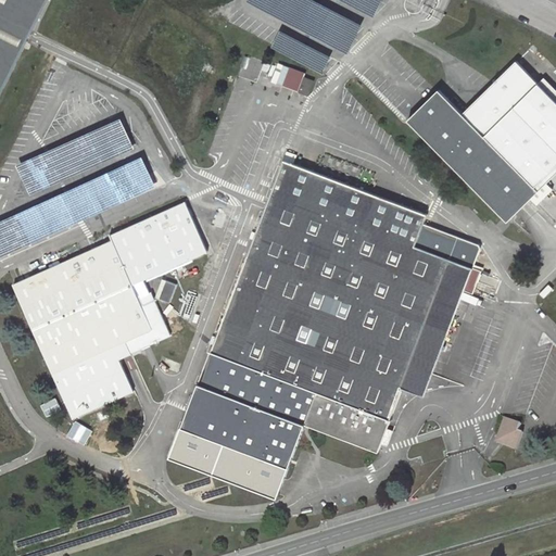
[(452,165),(505,218),(528,196),(544,179),(555,167),(555,101),(517,61),(481,96),(463,114),(439,90),(408,121),(452,165)]
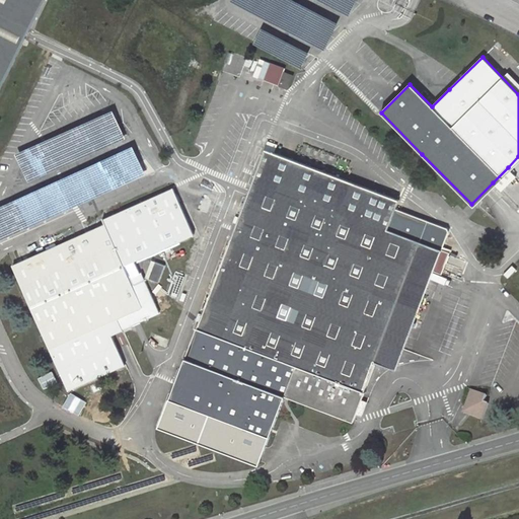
[(518,94),(518,82),(506,69),(500,75),(518,94)]
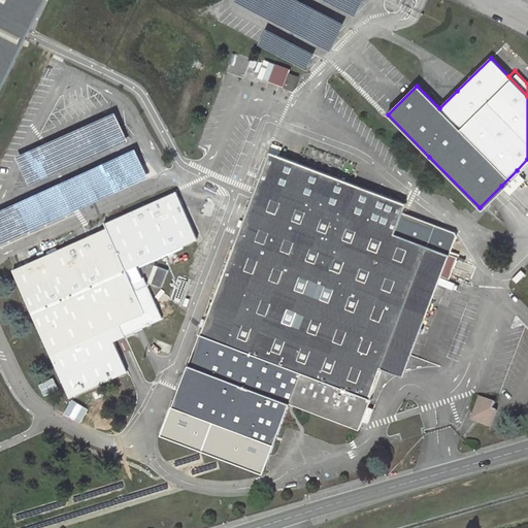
[(297,77),(289,74),(284,87),(293,90),(297,77)]
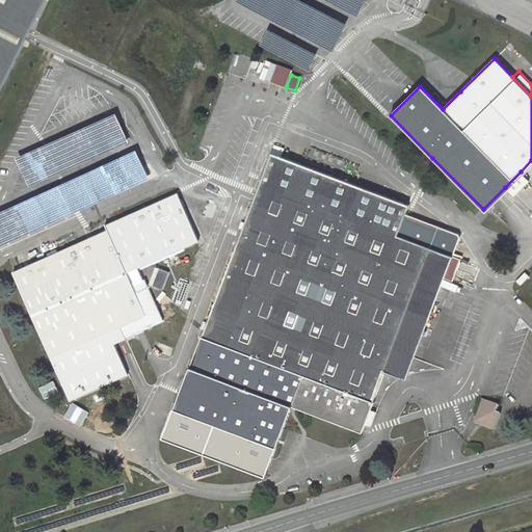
[(409,205),(274,153),(164,437),(265,476),(292,406),(362,431),(365,424),(371,426),(376,411),(371,409),(386,371),(399,376),(446,255),(453,257),(460,238),(458,234),(409,215),(406,214),(409,205)]
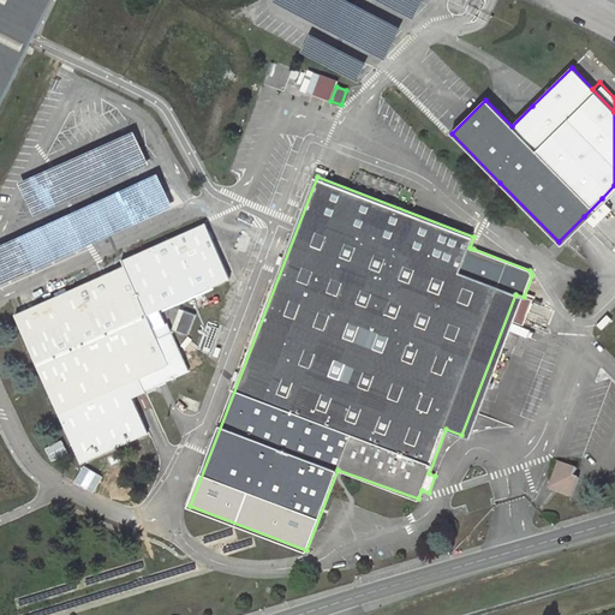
[(584,216),(591,224),(609,207),(602,198),(584,216)]
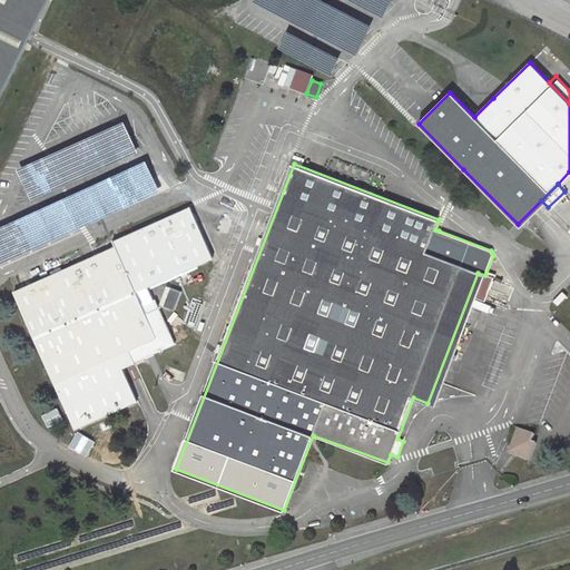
[(213,257),(190,206),(114,241),(115,245),(15,291),(75,429),(137,400),(123,367),(117,354),(128,350),(156,336),(137,292),(213,257)]
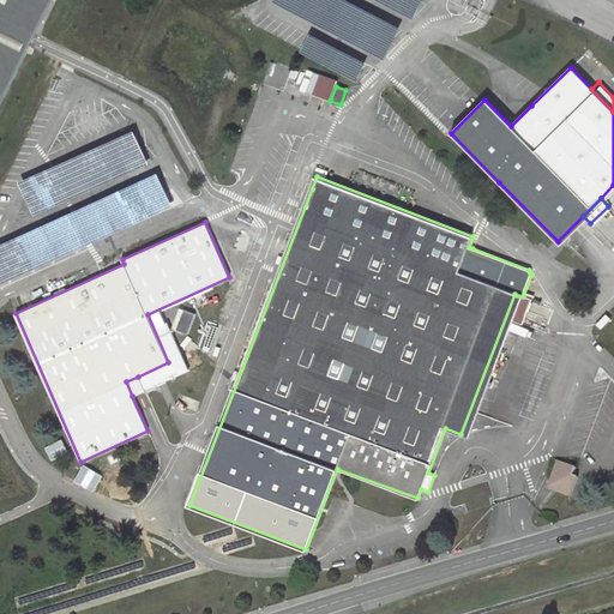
[(187,333),(194,313),(184,309),(175,330),(187,333)]
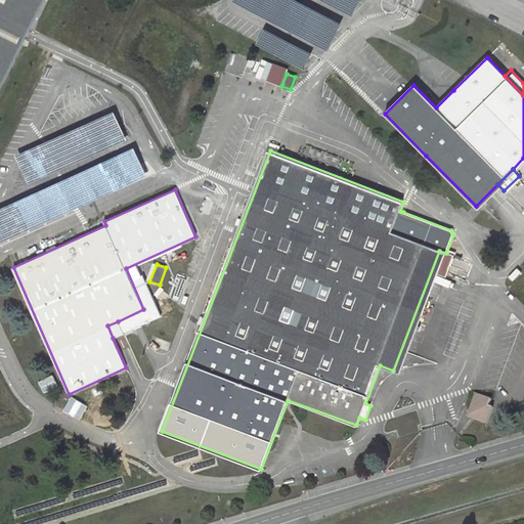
[(124,334),(118,321),(107,325),(113,338),(124,334)]
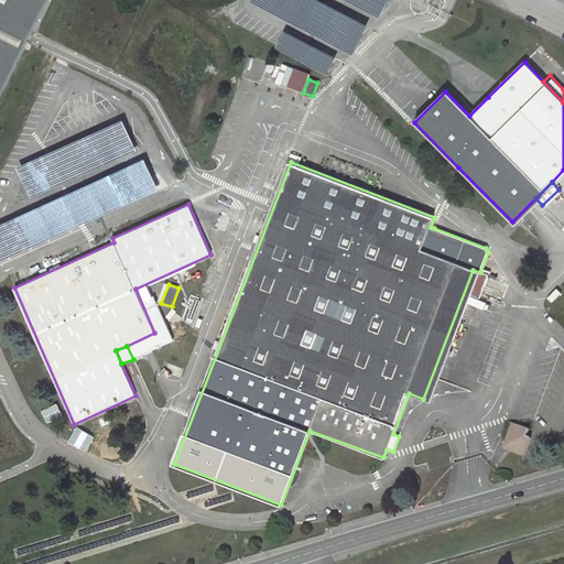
[(512,423),(508,435),(512,436),(509,444),(517,447),(514,451),(524,454),(530,438),(525,436),(528,430),(512,423)]
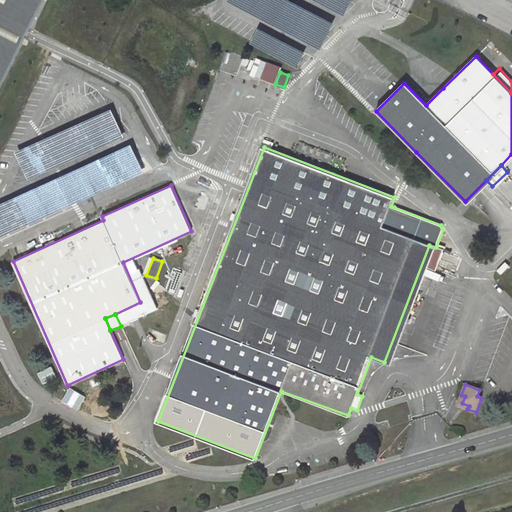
[(458,405),(467,409),(469,406),(462,403),(465,396),(461,395),(458,405)]
